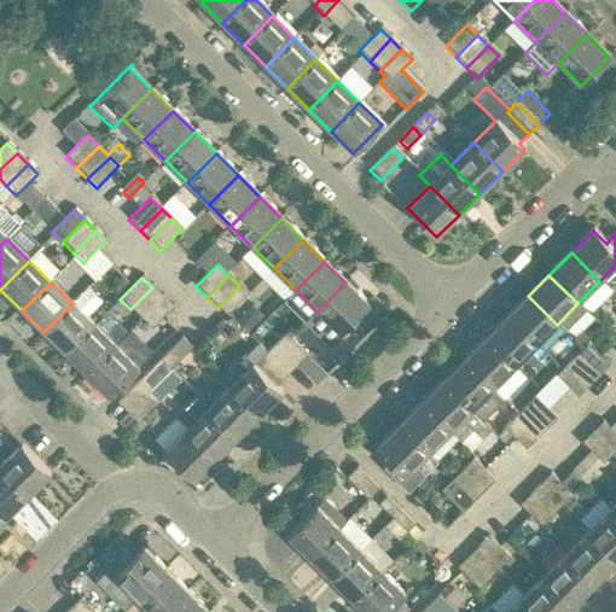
[(346,283),(318,312),(340,334),(368,306),(346,283)]
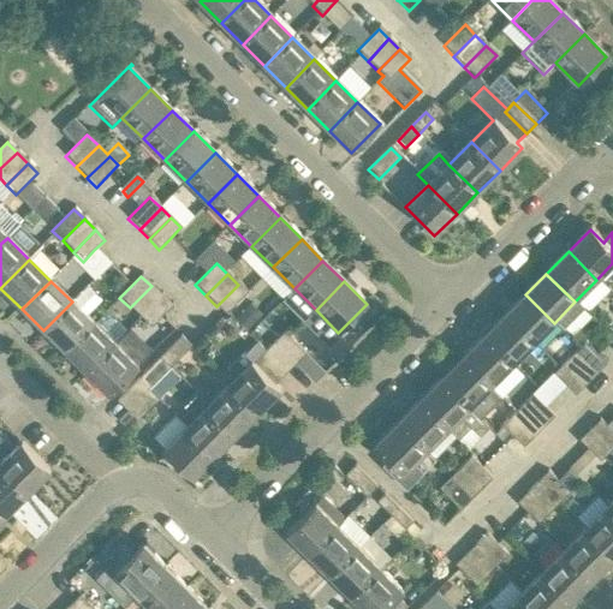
[(216,306),(225,315),(226,316),(248,294),(238,285),(216,306)]
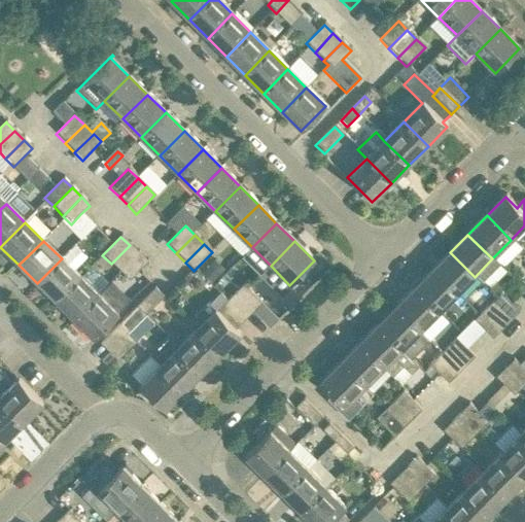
[(120,273),(139,254),(130,245),(111,264),(120,273)]
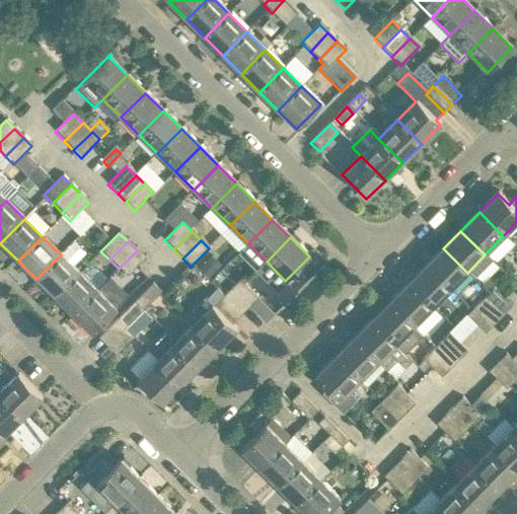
[(448,291),(467,273),(443,248),(424,267),(448,291)]
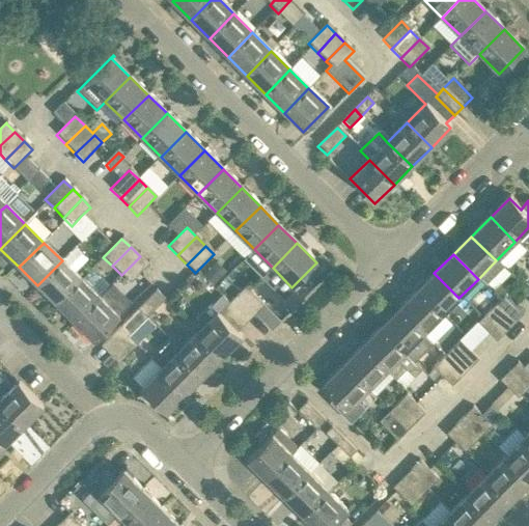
[(130,284),(139,275),(148,266),(140,256),(121,275),(130,284)]
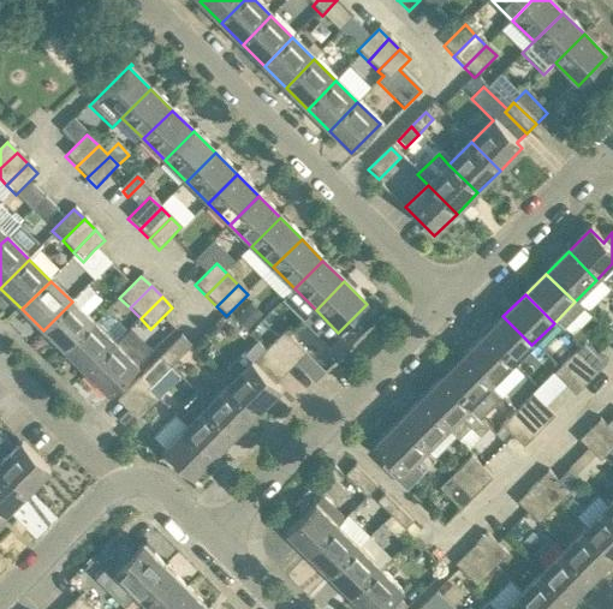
[(65,352),(94,323),(72,302),(43,330),(65,352)]
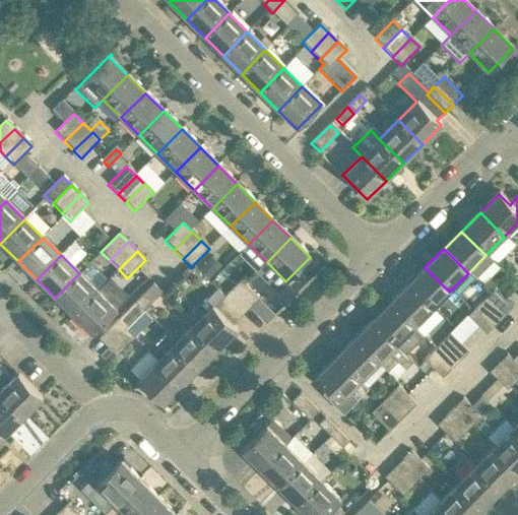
[(432,310),(449,292),(425,267),(407,285),(432,310)]
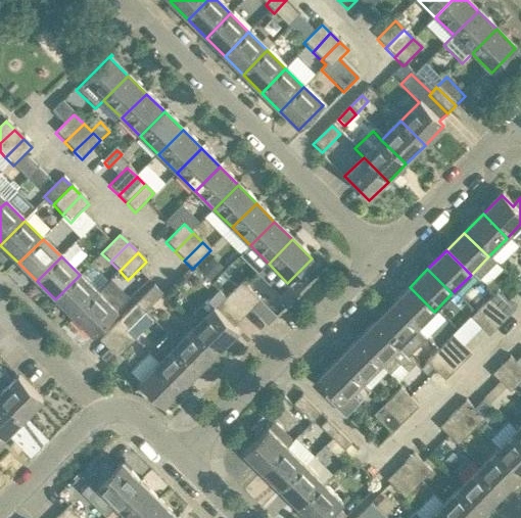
[(74,318),(98,293),(80,275),(55,299),(74,318)]
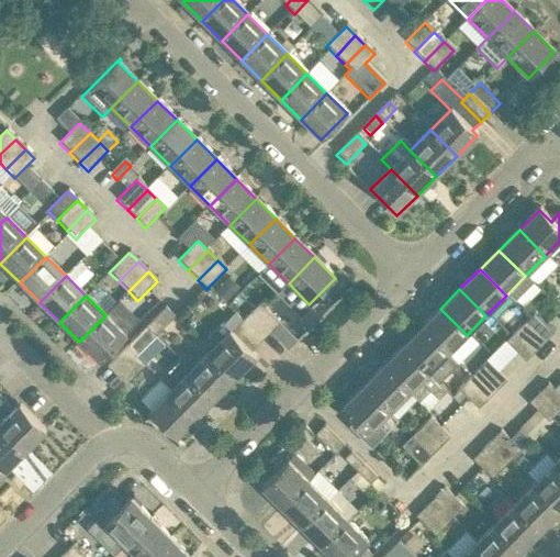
[(268,335),(279,325),(259,305),(248,315),(268,335)]
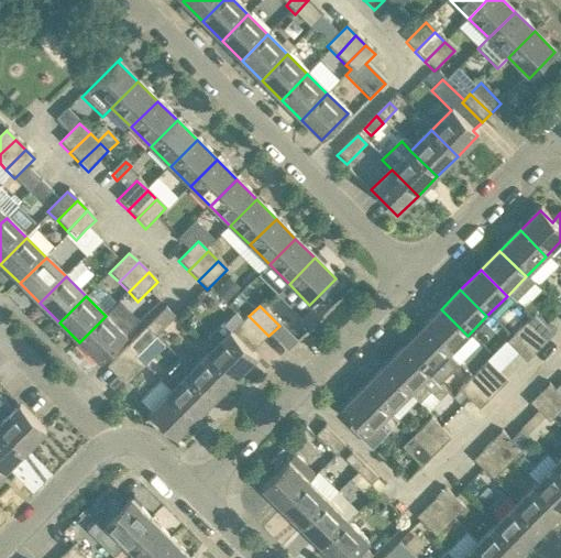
[(155,339),(175,319),(165,309),(145,329),(155,339)]
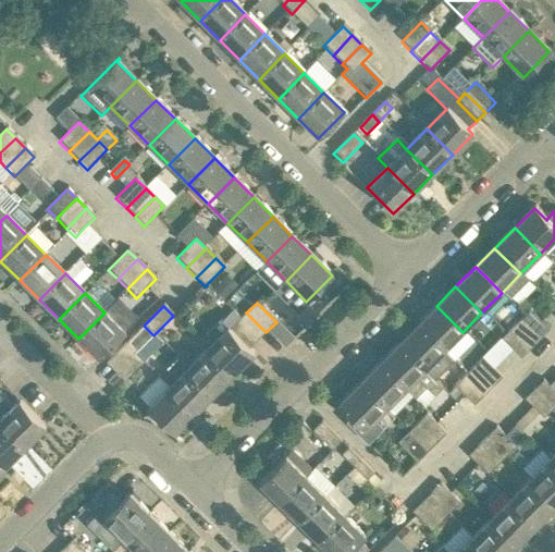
[(443,352),(463,332),(436,306),(417,326),(443,352)]
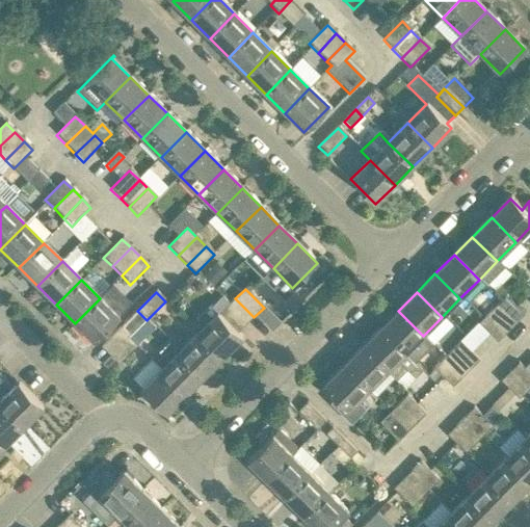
[(94,342),(118,318),(100,298),(75,323),(94,342)]
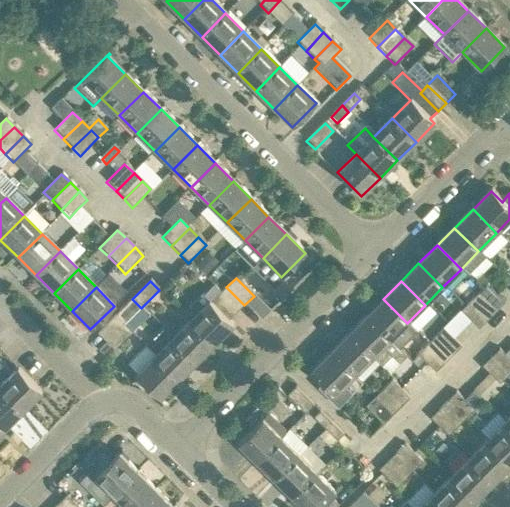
[(218,296),(219,294),(212,287),(203,296),(202,295),(183,314),(190,321),(213,345),(232,326),(228,321),(236,313),(218,296)]
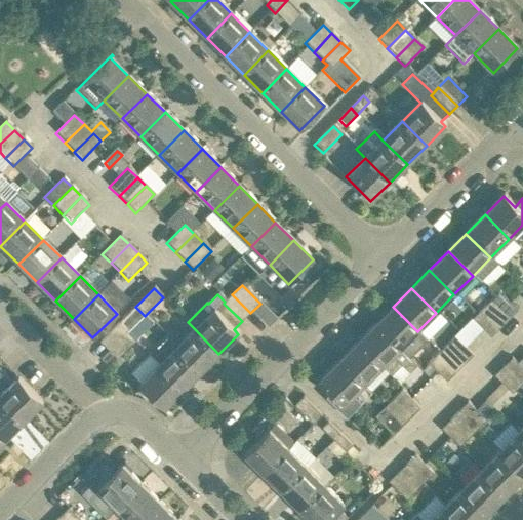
[(242,321),(250,313),(232,294),(225,302),(224,304),(242,321)]
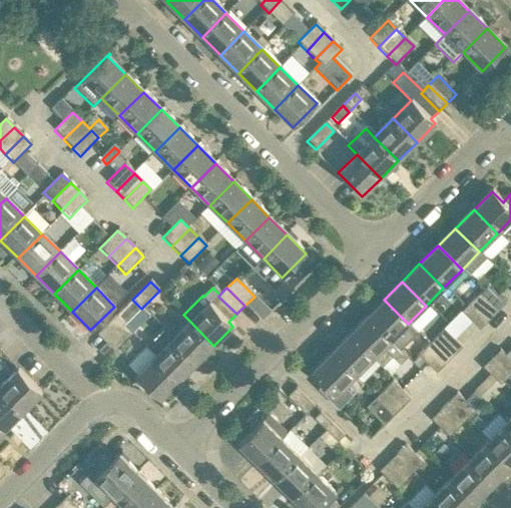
[(505,306),(497,298),(486,288),(477,297),(496,315),(505,306)]
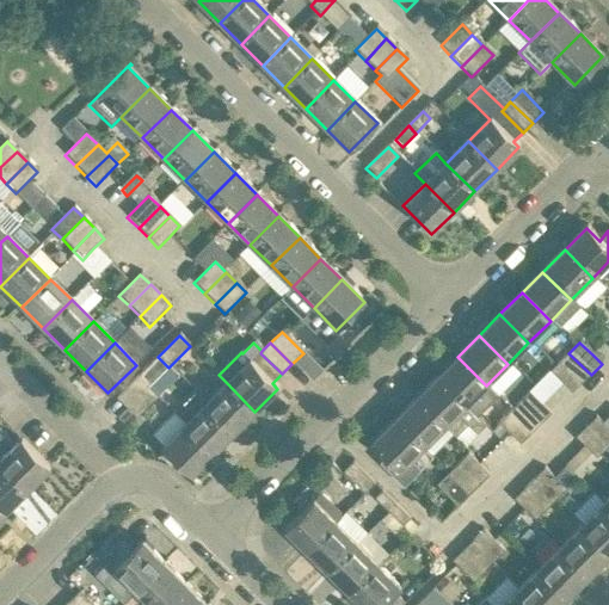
[(580,384),(591,375),(568,353),(559,363),(580,384)]
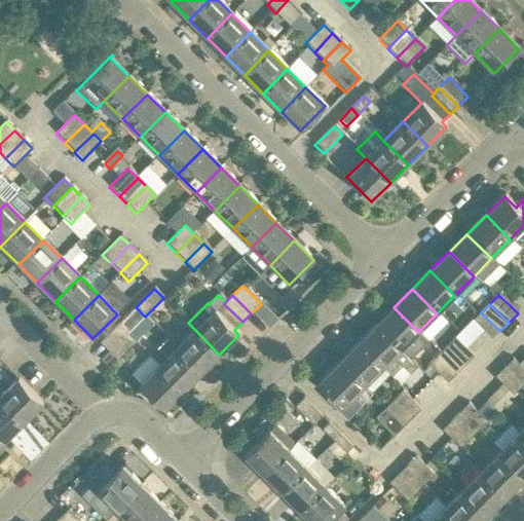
[(126,334),(145,317),(136,307),(99,344),(108,352),(126,334)]
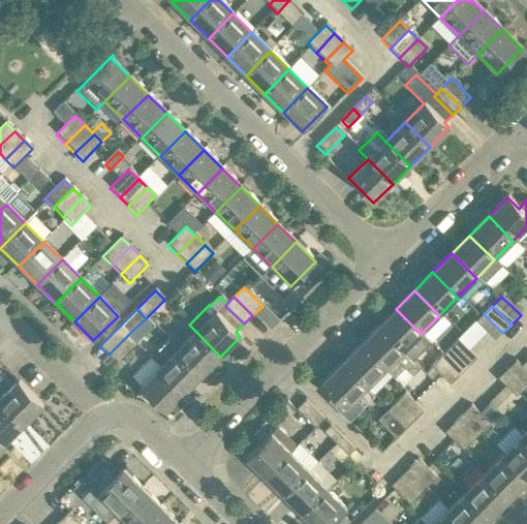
[(403,351),(421,334),(396,309),(378,327),(403,351)]
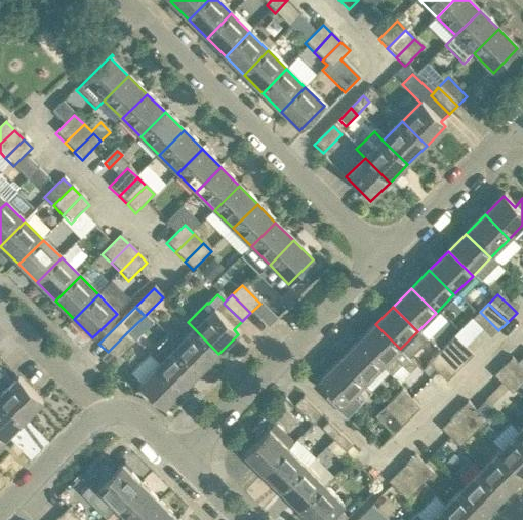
[(490,340),(498,330),(480,312),(472,320),(490,340)]
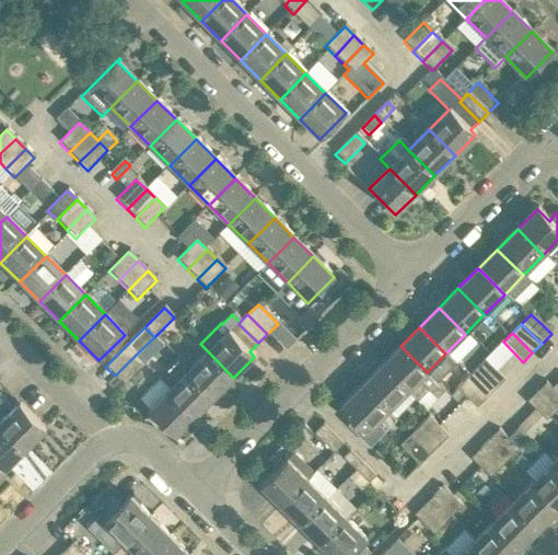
[(432,380),(427,372),(400,346),(380,367),(406,393),(407,392),(417,402),(426,411),(444,391),(432,380)]
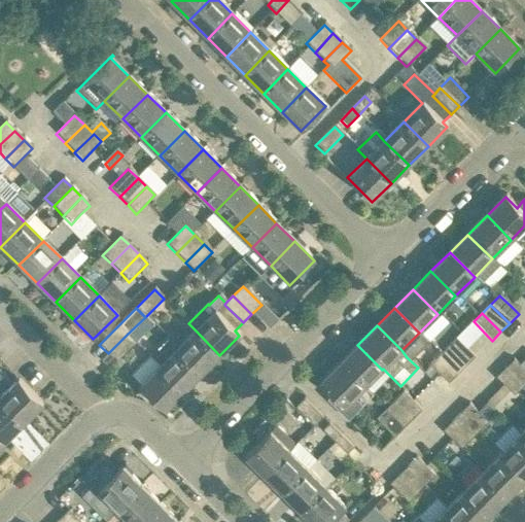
[(202,373),(219,355),(196,331),(177,349),(202,373)]
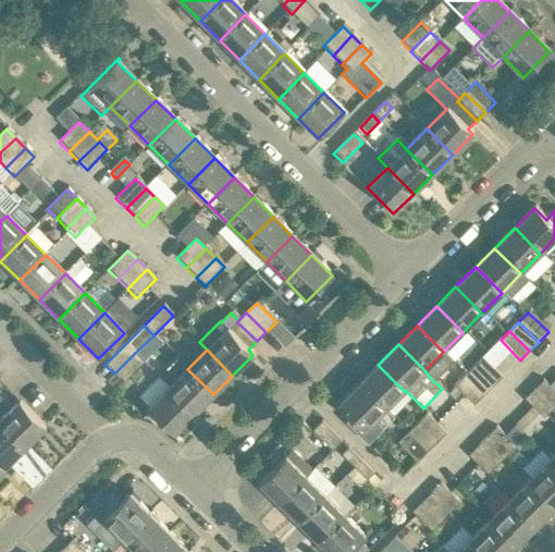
[(114,373),(124,383),(144,364),(134,354),(114,373)]
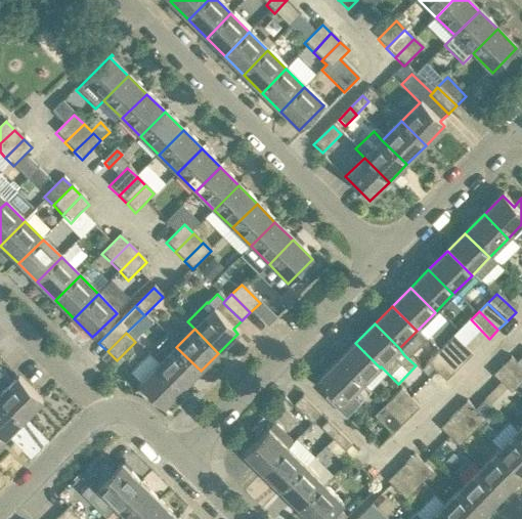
[(471,356),(463,347),(452,338),(444,347),(463,365),(471,356)]
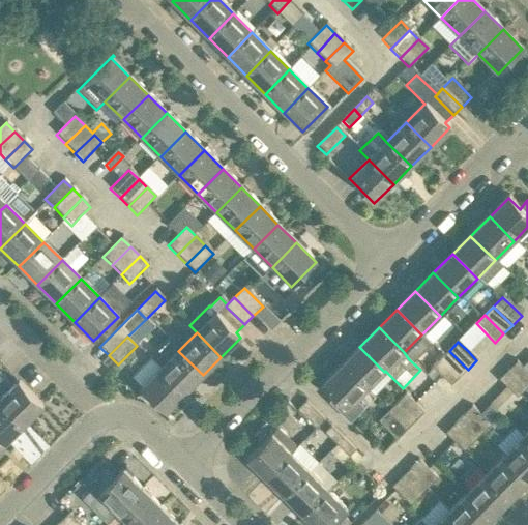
[(365,390),(384,372),(359,347),(341,366),(365,390)]
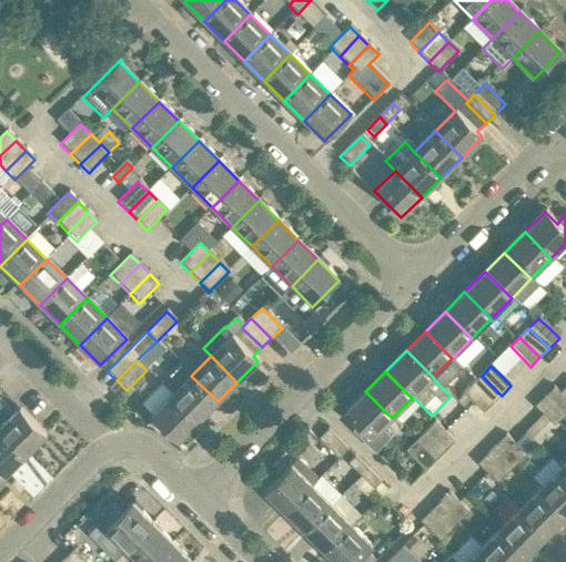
[(198,422),(218,401),(191,376),(171,396),(198,422)]
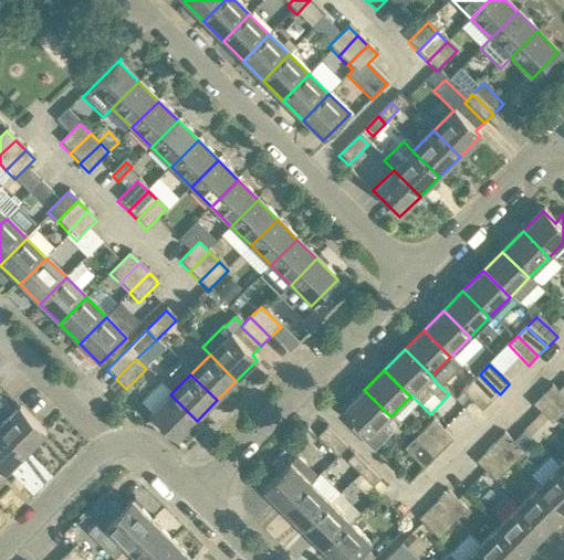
[(490,403),(500,394),(480,374),(473,380),(470,384),(490,403)]
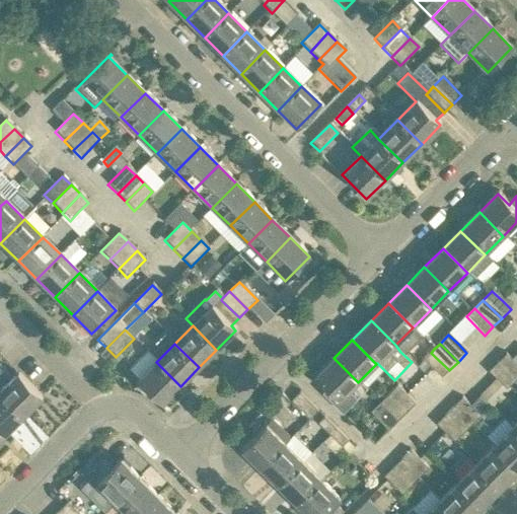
[(180,386),(156,362),(147,353),(129,371),(162,405),(180,386)]
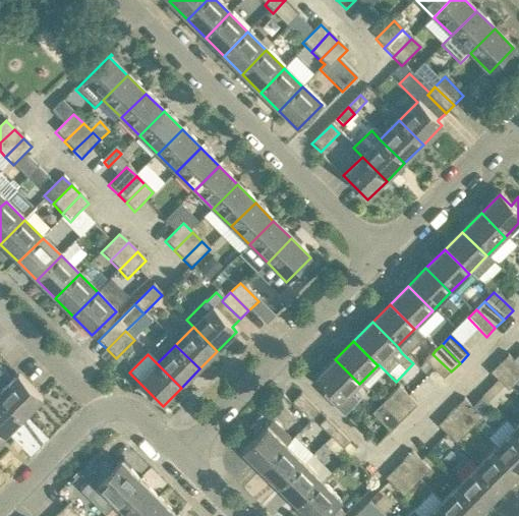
[(443,381),(451,371),(433,354),(425,363),(443,381)]
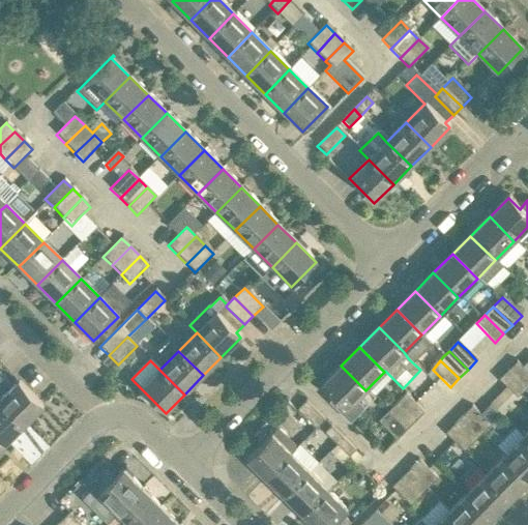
[(527,361),(522,369),(516,362),(505,374),(523,394),(527,387),(527,361)]
